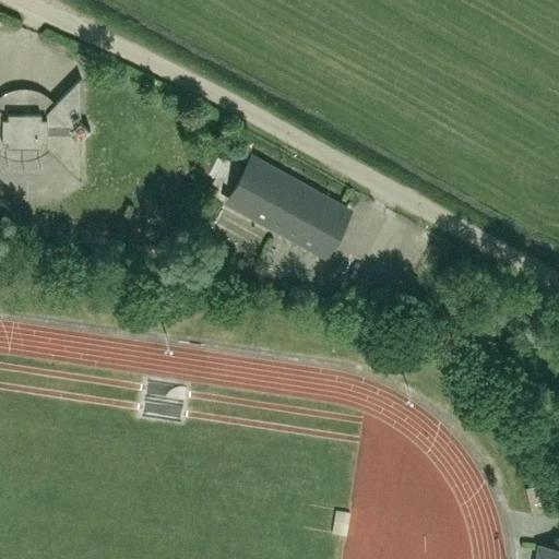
[(90,130),(90,128),(86,128),(80,121),(80,87),(76,83),(81,79),(80,78),(46,111),(2,113),(0,110),(0,146),(2,145),(46,145),(80,180),(81,179),(76,175),(80,170),(80,137),(86,130),(90,130)]
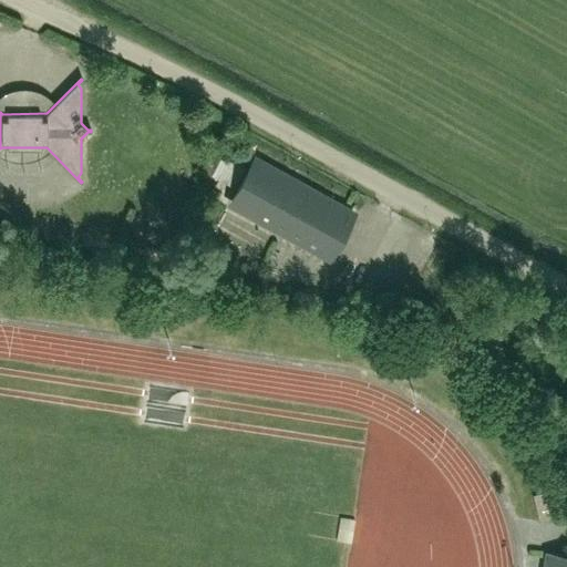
[(220,155),(210,175),(236,188),(247,168),(220,155)]
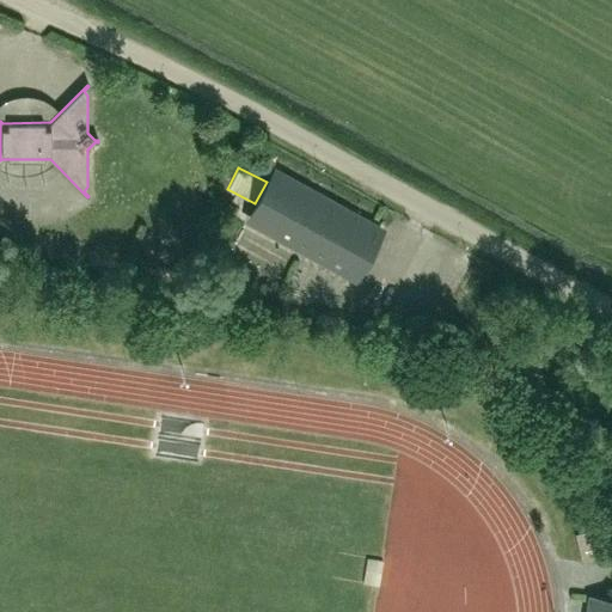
[(245,221),(356,281),(385,227),(274,167),(267,182),(255,203),(245,221)]
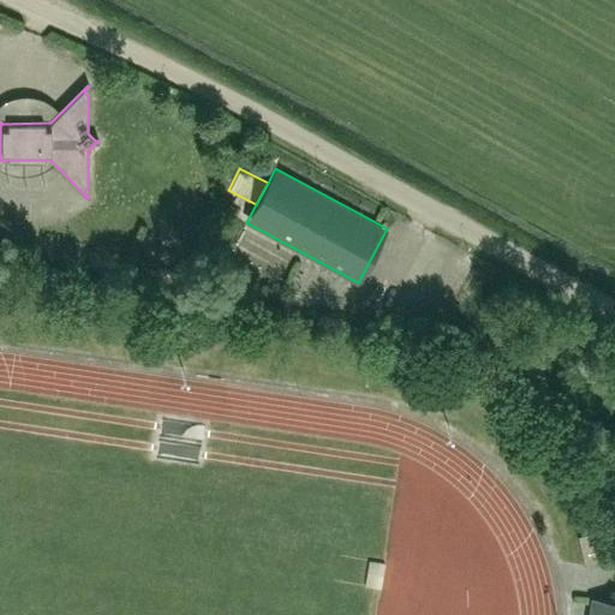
[(162,427),(157,461),(197,467),(202,431),(162,427)]
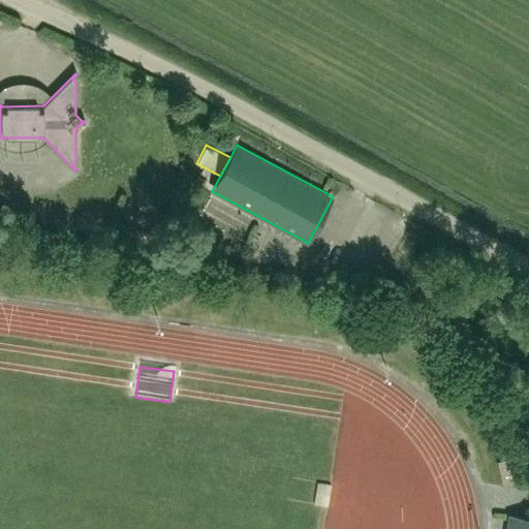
[(528,528),(528,519),(509,516),(506,528),(528,528)]
